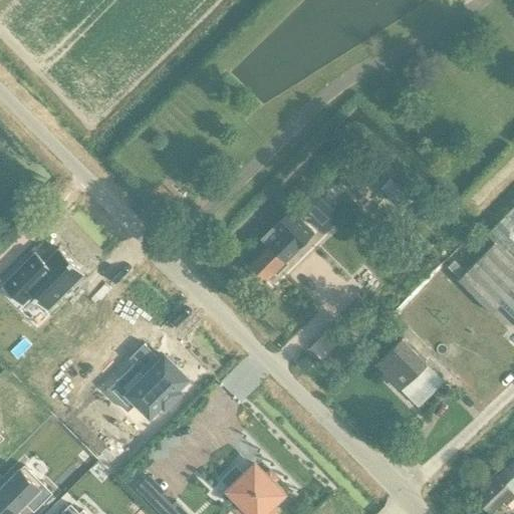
[(380,188),(404,211),(414,201),(391,178),(380,188)]
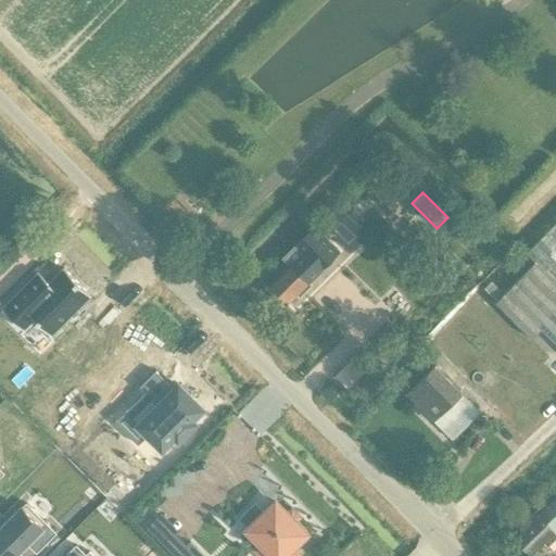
[(555,343),(555,222),(526,252),(535,262),(495,302),(532,339),(542,329),(555,343)]
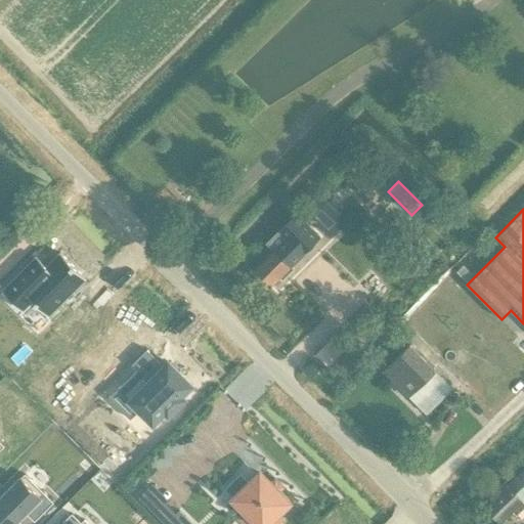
[(274,251),(254,271),(269,287),(280,274),(284,277),(294,267),(291,264),(318,236),(319,235),(298,213),(280,230),(267,244),(274,251)]
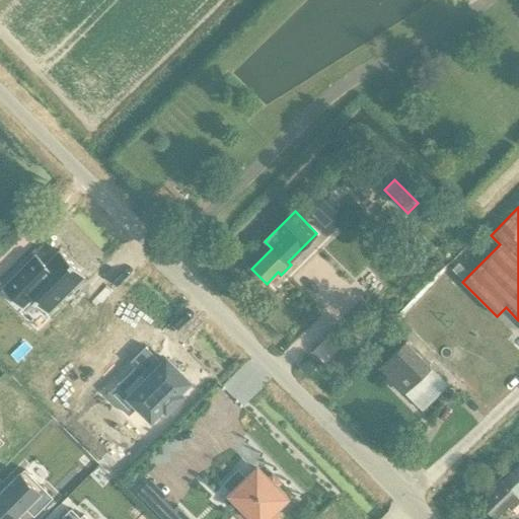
[(35,253),(2,288),(21,307),(32,297),(48,312),(84,275),(60,250),(46,264),(35,253)]
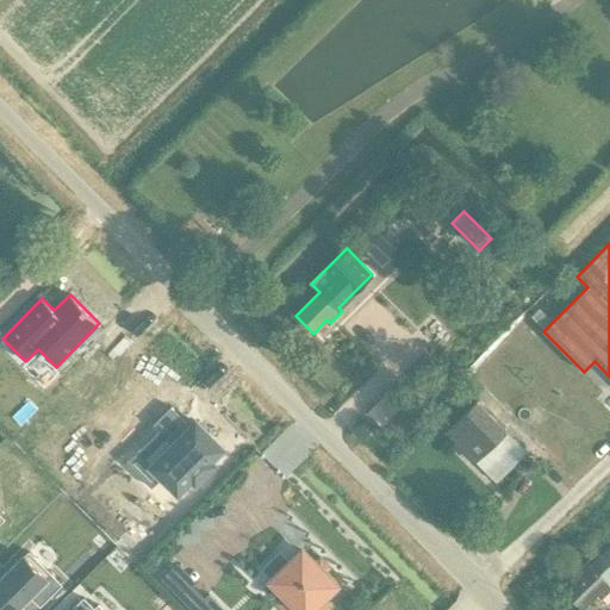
[(104,360),(62,402),(86,425),(100,412),(120,433),(165,390),(156,380),(144,368),(136,360),(119,375),(119,377),(117,374),(113,378),(101,366),(105,361),(104,360)]
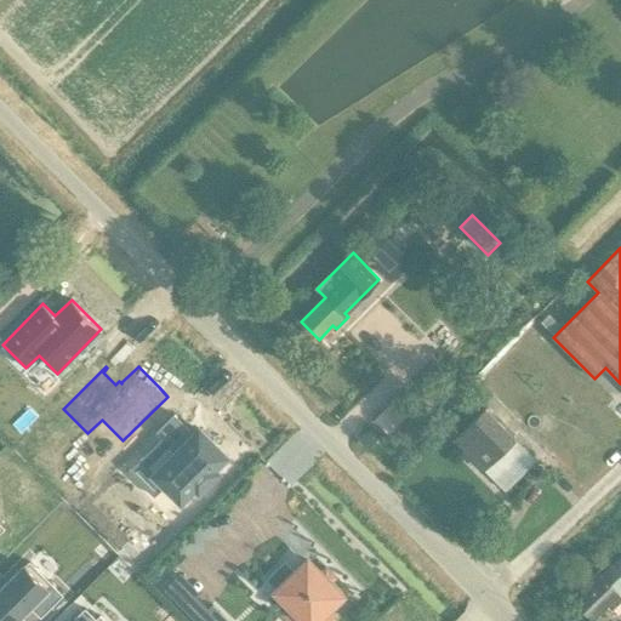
[(416,408),(400,392),(372,420),(388,436),(416,408)]
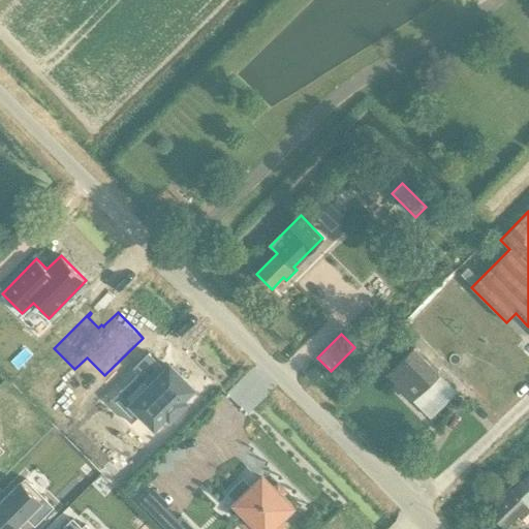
[(387,375),(412,399),(438,373),(413,348),(387,375)]
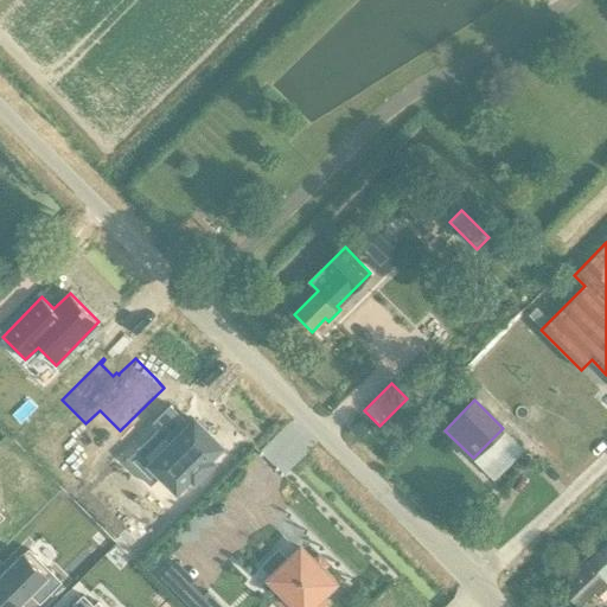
[(138,448),(136,448),(161,474),(177,489),(191,475),(195,479),(212,461),(209,458),(221,446),(208,432),(209,430),(208,429),(206,430),(197,422),(199,421),(197,419),(196,420),(191,425),(173,442),(159,427),(158,428),(138,448)]
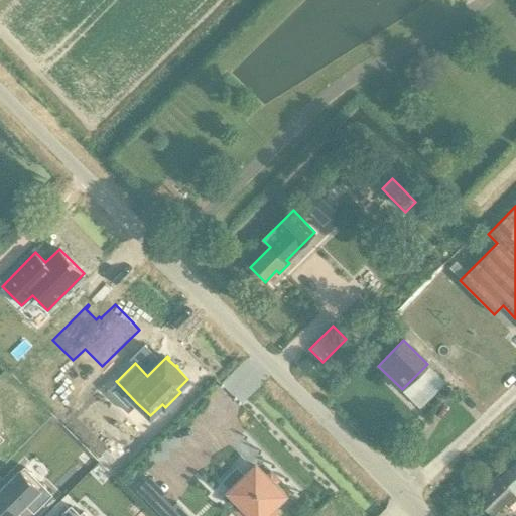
[(515,463),(479,499),(494,514),(505,504),(509,508),(515,501),(515,463)]
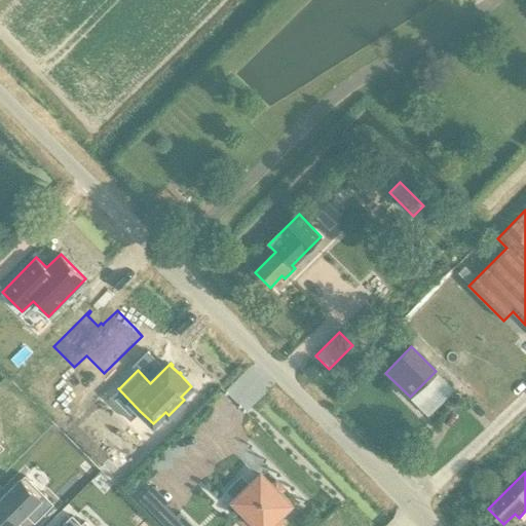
[(241,474),(226,489),(227,490),(236,499),(235,500),(249,514),(243,519),(250,525),(277,525),(282,523),(275,517),(290,503),(282,494),(272,485),(261,474),(251,484),(242,476),(242,475),(241,474)]
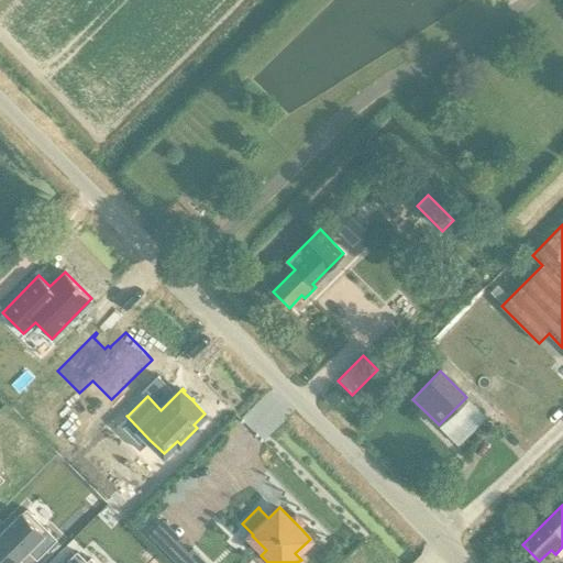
[(26,509),(0,536),(0,562),(12,562),(26,549),(37,559),(57,539),(26,509)]
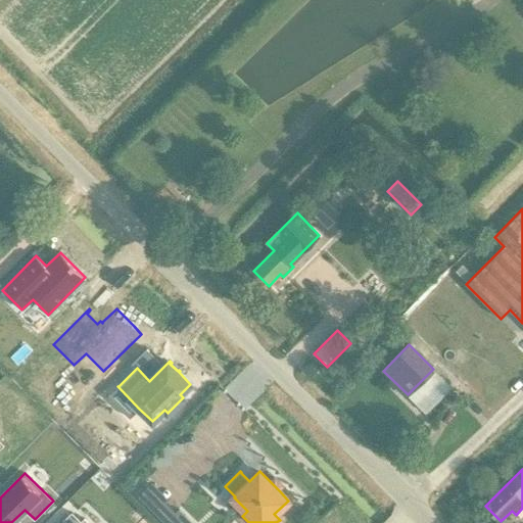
[(167,503),(155,514),(164,522),(192,522),(179,509),(176,512),(167,503)]
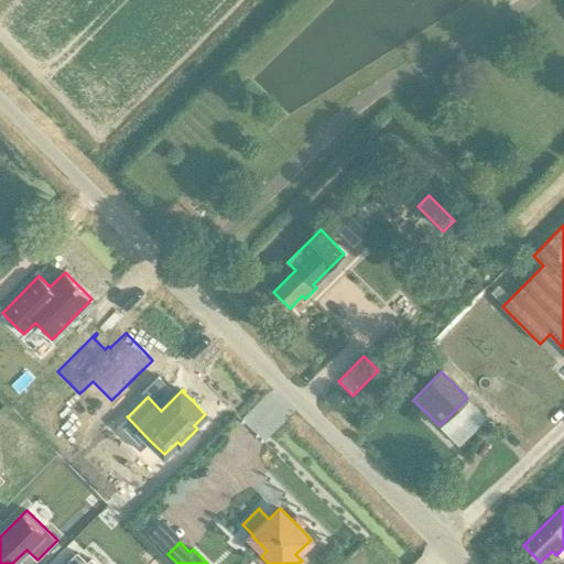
[(96,563),(90,559),(87,563),(77,553),(65,563),(96,563)]
